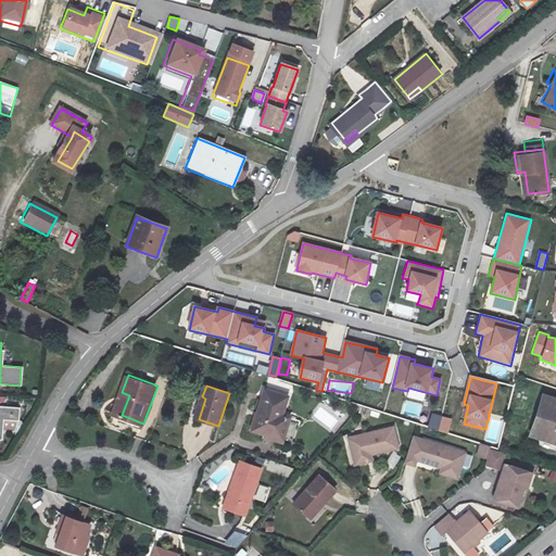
[(290,396),(266,390),(254,430),(263,433),(261,439),(282,446),(291,417),(285,415),(290,396)]
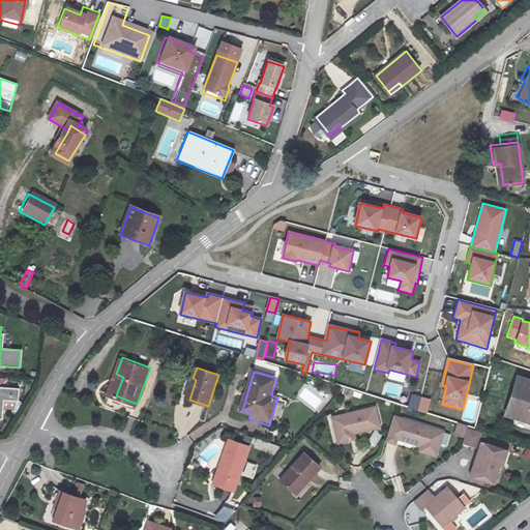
[(123,377),(116,374),(109,393),(116,395),(123,377)]
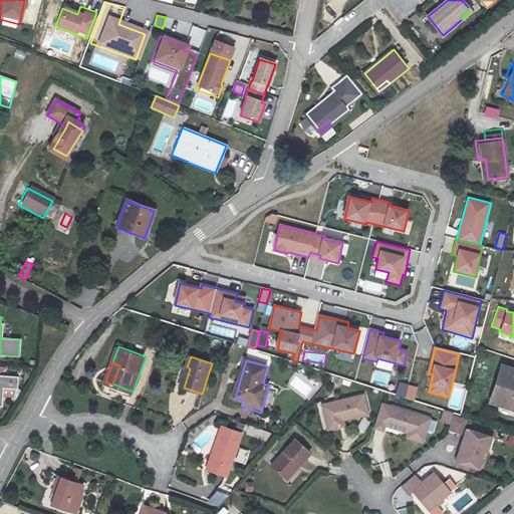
[(513,407),(513,369),(503,365),(491,401),(513,409),(513,407)]
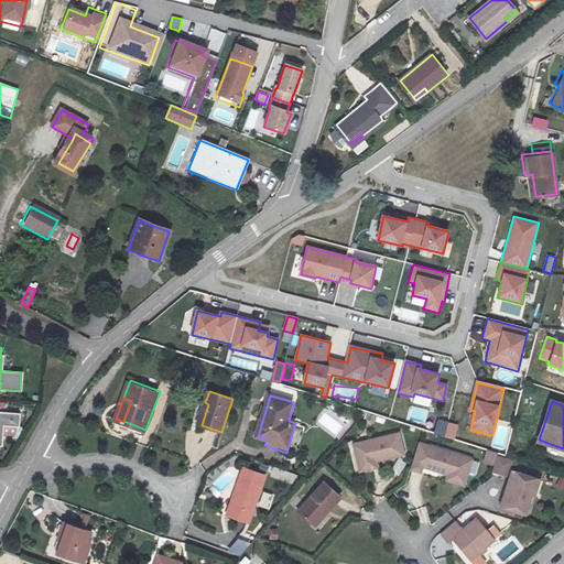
[(0,411),(0,446),(3,447),(4,425),(17,426),(18,413),(0,411)]
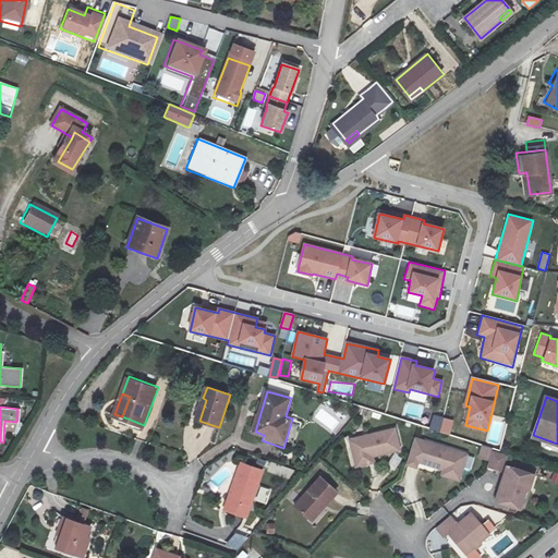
[(452,421),(434,415),(431,429),(449,434),(452,421)]
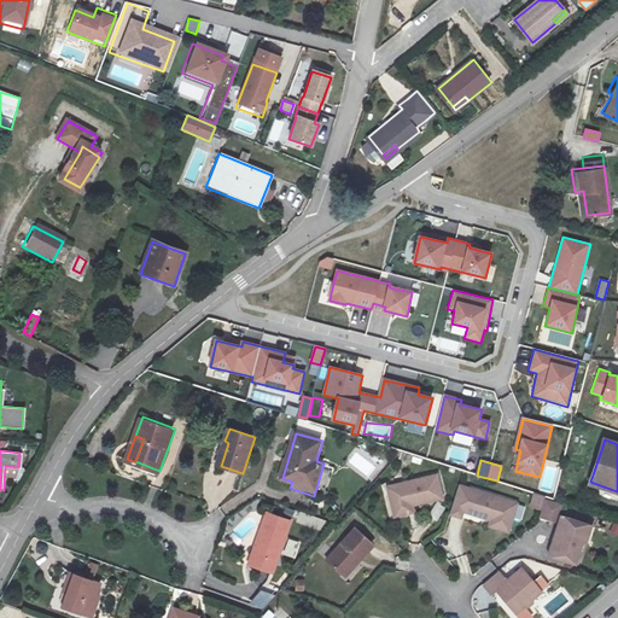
[(398,516),(421,509),(450,501),(444,476),(392,489),(398,516)]
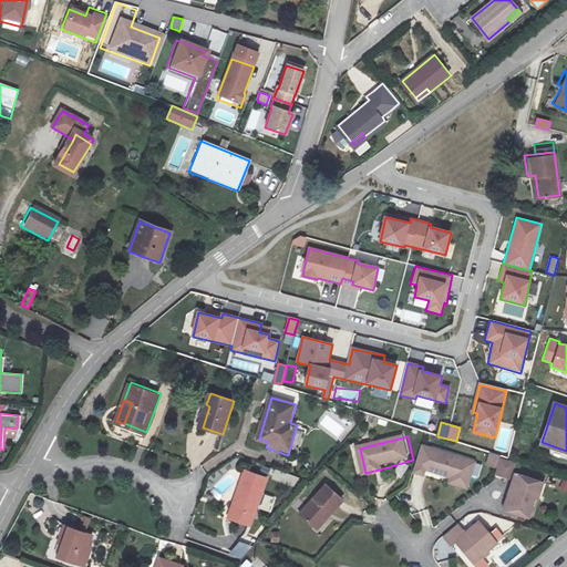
[(432,473),(454,481),(474,487),(482,464),(425,446),(416,475),(430,480),(432,473)]
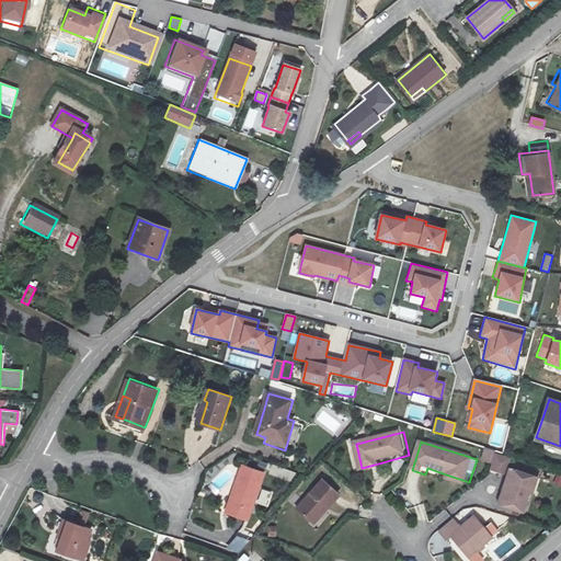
[(494,462),(497,453),(490,450),(487,460),(494,462)]
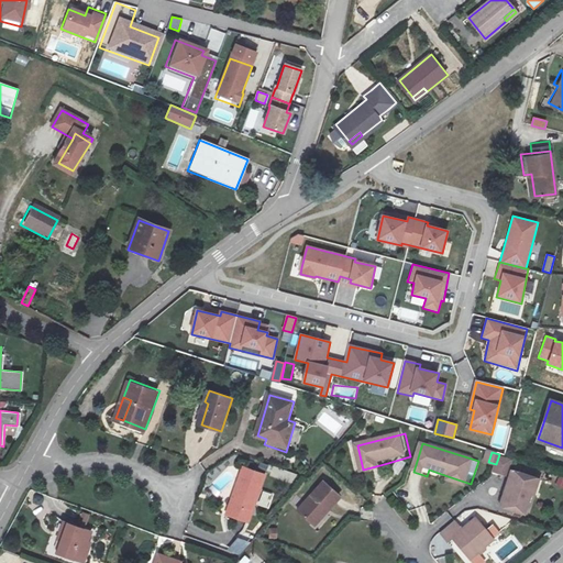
[(504,455),(499,454),(496,464),(494,470),(509,475),(514,459),(504,455)]
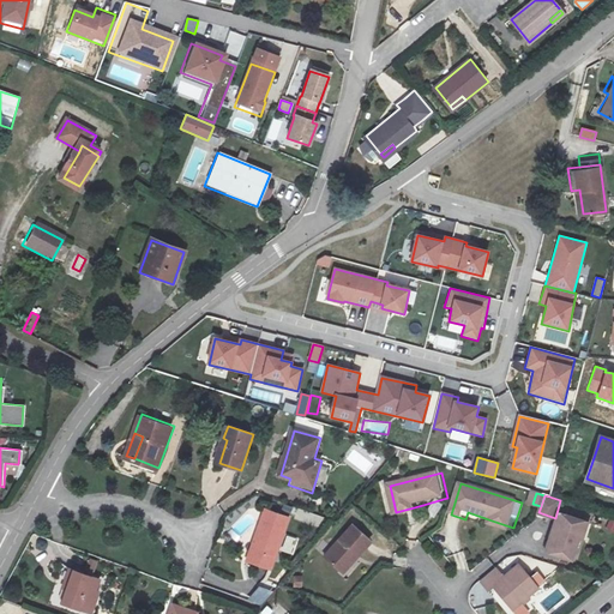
[(420,513),(419,506),(396,512),(398,519),(420,513)]
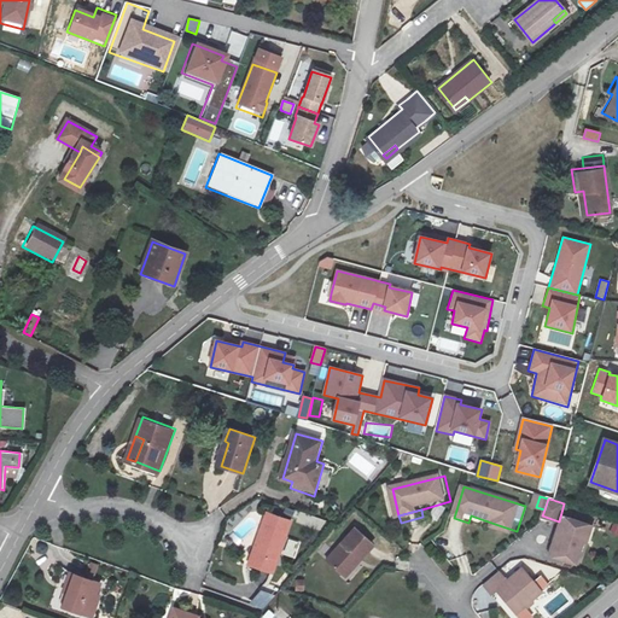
[(260,543),(251,566),(272,575),(291,523),(267,514),(256,542),(260,543)]
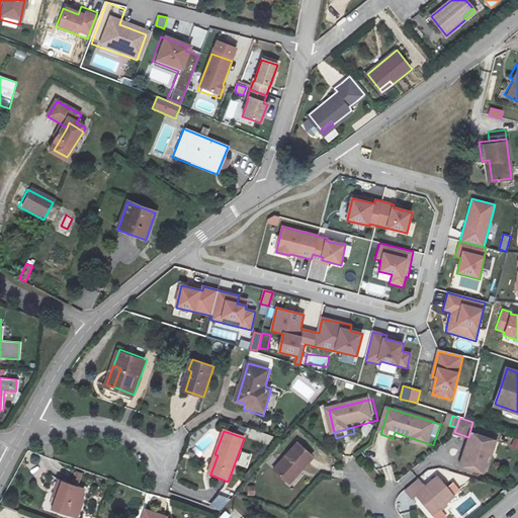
[(488,451),(492,437),(472,431),(461,464),(485,471),(490,452),(488,451)]
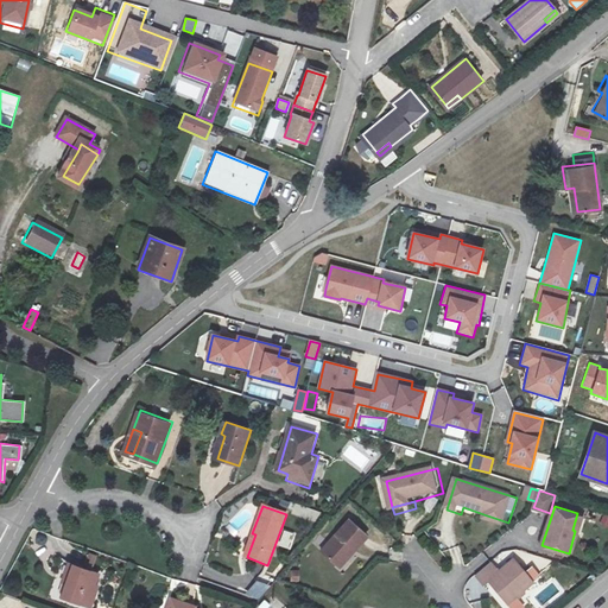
[(242,531),(248,519),(236,513),(230,526),(242,531)]
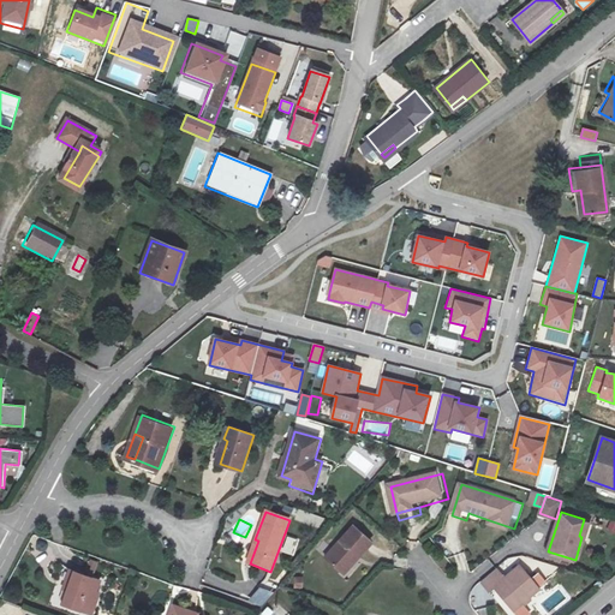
[(591,520),(584,519),(579,536),(581,537),(585,538),(591,520)]
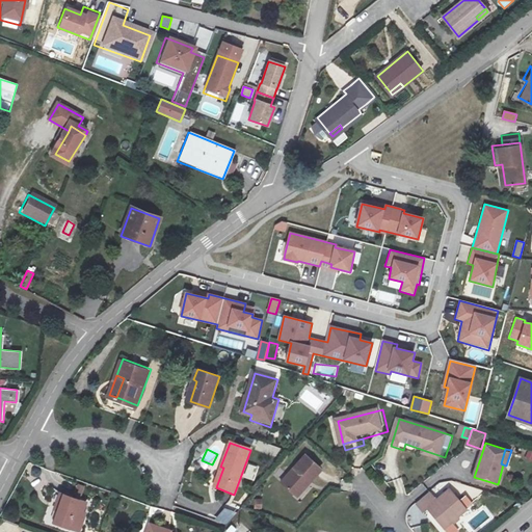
[(445,457),(426,451),(425,456),(444,462),(445,457)]
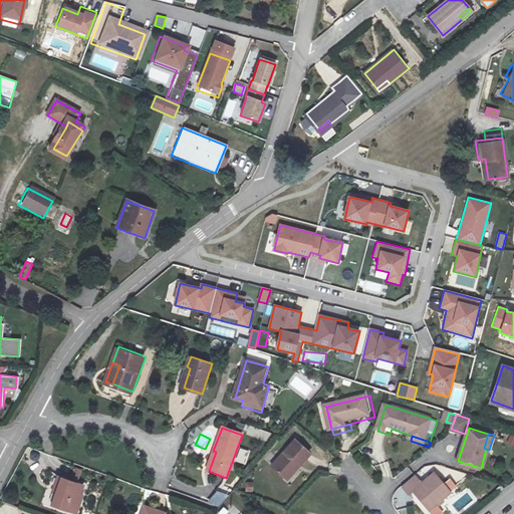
[(275,469),(288,482),(302,467),(306,470),(318,457),(301,441),(275,469)]
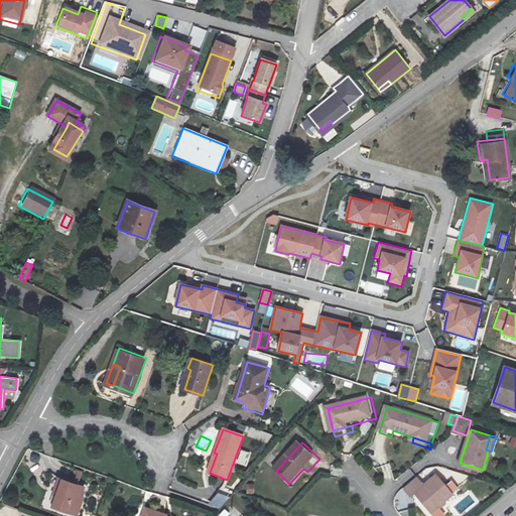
[(207,472),(210,473),(217,454),(214,453),(207,472)]
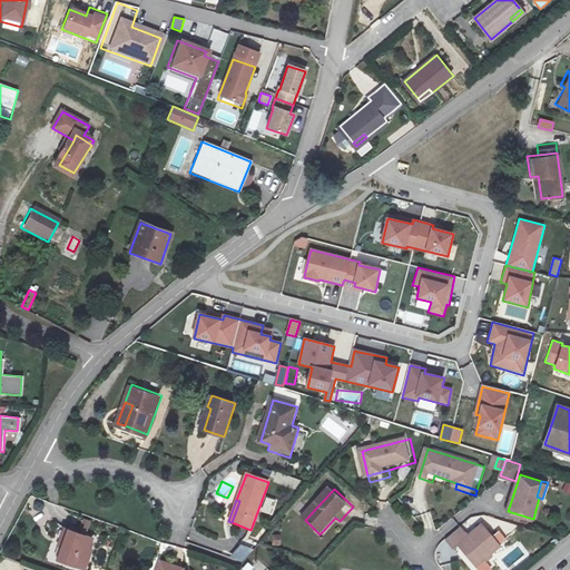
[(324,538),(340,521),(335,518),(320,534),(324,538)]
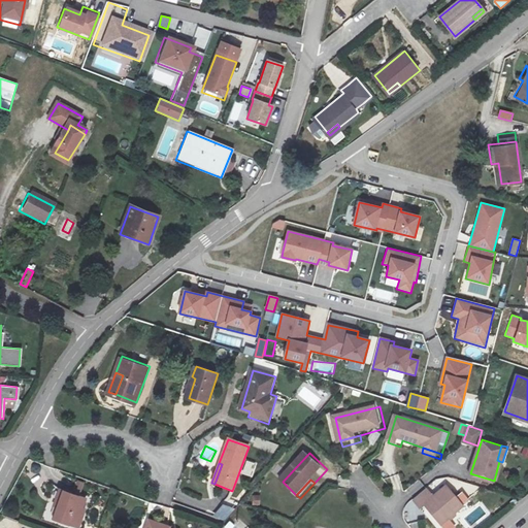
[(83,495),(57,486),(54,496),(57,498),(51,514),(76,524),(84,505),(79,504),(83,495)]
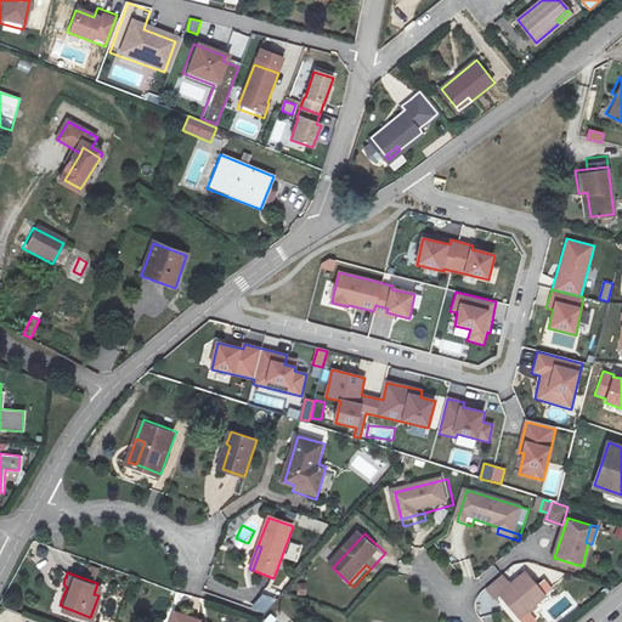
[(502,576),(486,588),(493,599),(499,594),(519,617),(527,610),(529,610),(533,610),(537,608),(537,601),(544,597),(537,587),(525,572),(510,584),(502,576)]
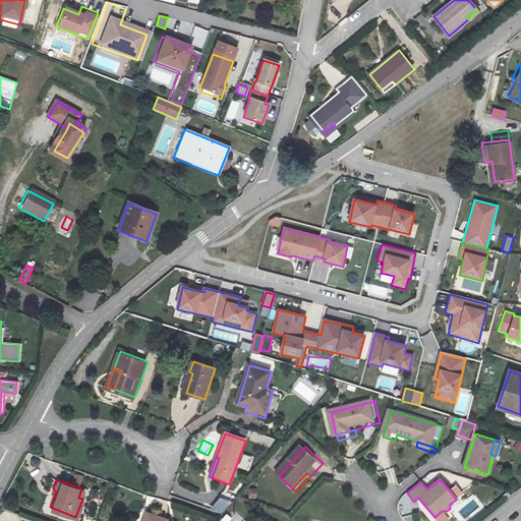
[(450,491),(456,500),(463,494),(456,486),(450,491)]
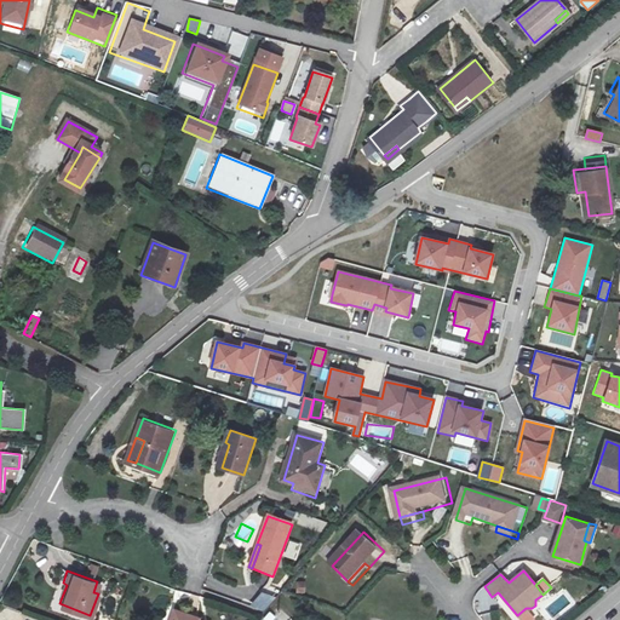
[(187,619),(189,610),(170,606),(166,619),(187,619)]
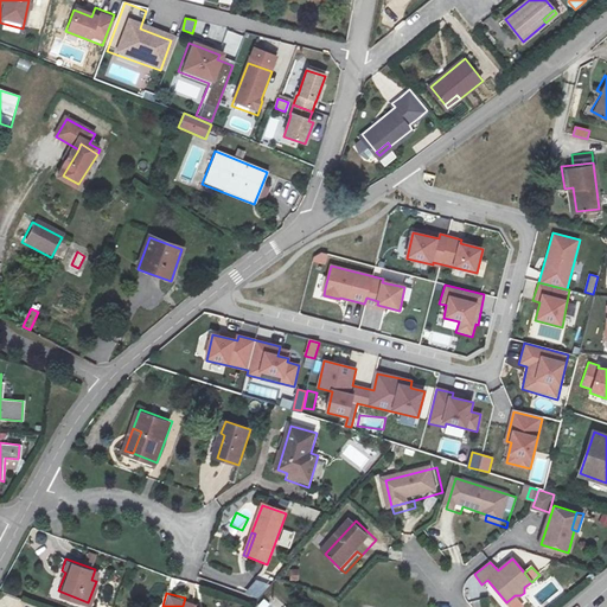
[(515,595),(506,602),(510,606),(521,606),(523,606),(515,595)]
